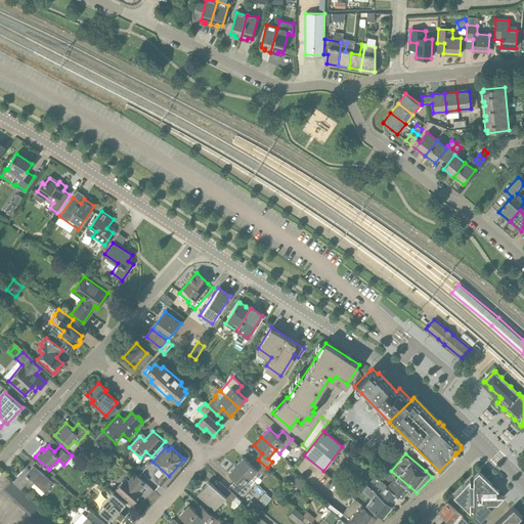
[(244,456),(236,466),(250,478),(254,473),(259,477),(267,468),(258,460),(253,465),(244,456)]
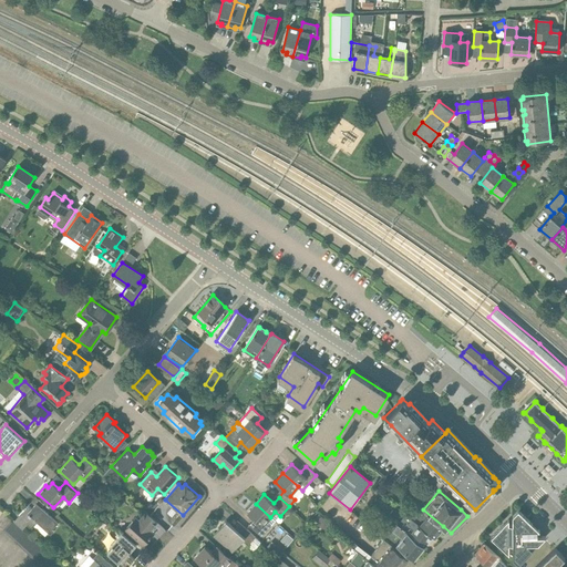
[(39,501),(35,503),(32,507),(29,504),(14,521),(18,524),(22,528),(23,529),(28,524),(31,527),(37,519),(50,532),(58,523),(41,508),(44,505),(39,501)]
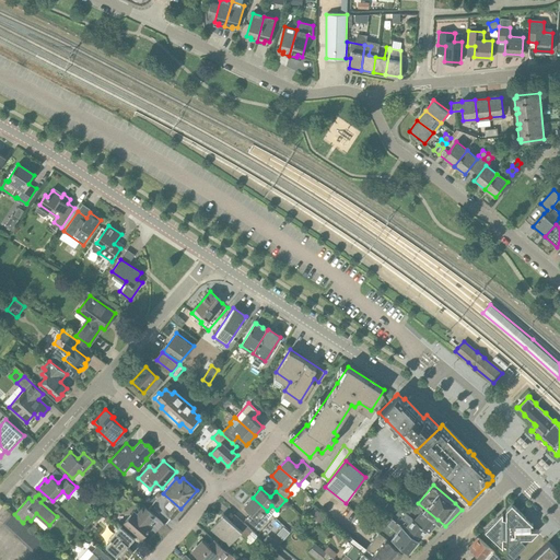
[(253,498),(244,506),(254,515),(248,521),(258,529),(267,520),(263,516),(267,511),(253,498)]
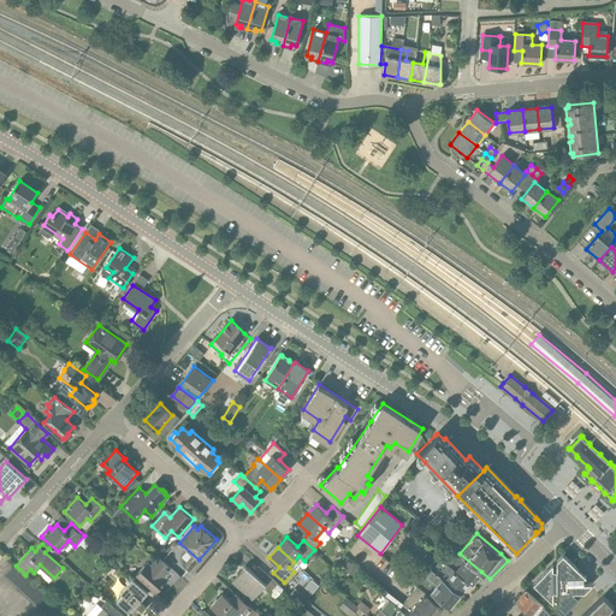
[(481,572),(460,554),(454,549),(444,560),(471,582),(472,582),(475,579),(478,579),(480,576),(480,574),(481,572)]
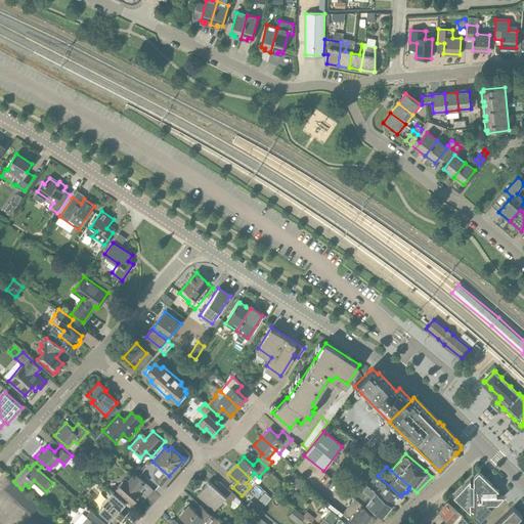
[(453,496),(454,497),(479,523),(505,496),(495,496),(495,490),(491,490),(491,484),(479,471),(474,476),(474,484),(466,485),(453,496)]
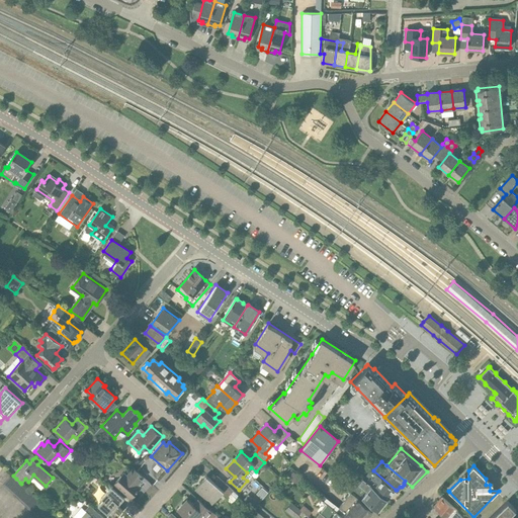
[(137,485),(144,478),(134,468),(126,477),(123,473),(114,484),(131,499),(140,488),(137,485)]
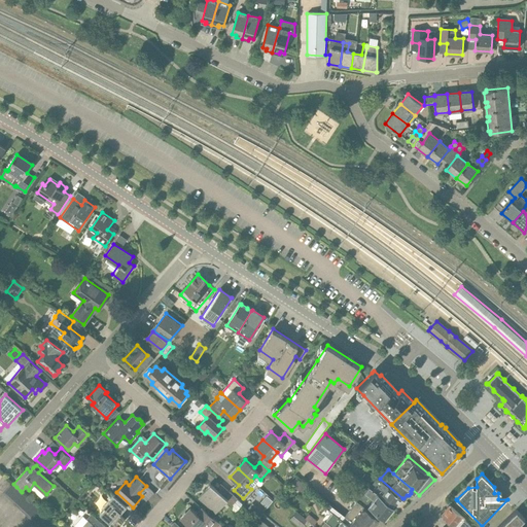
[(360,496),(385,517),(386,516),(387,517),(391,513),(389,511),(396,503),(398,503),(402,498),(380,479),(378,477),(371,486),(370,486),(360,496)]
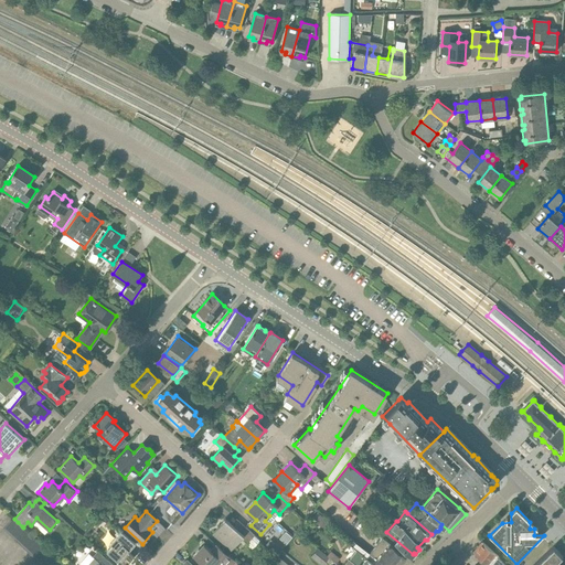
[(329,522),(318,512),(312,519),(324,529),(329,522)]
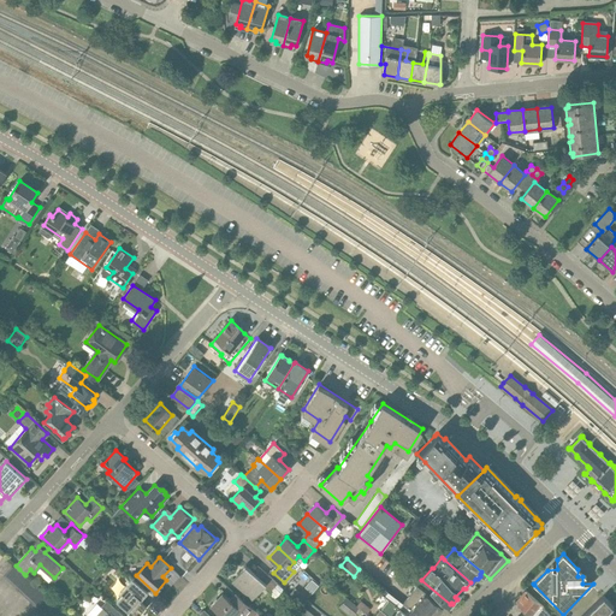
[(19,569),(16,566),(15,566),(4,576),(9,581),(19,569)]
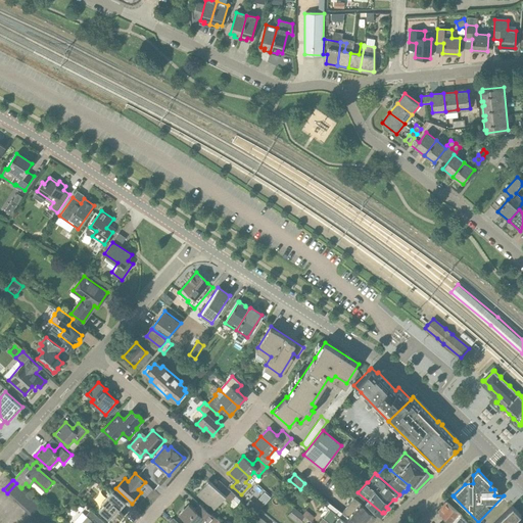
[(219,489),(208,480),(197,493),(215,509),(224,498),(229,504),(236,495),(223,484),(219,489)]
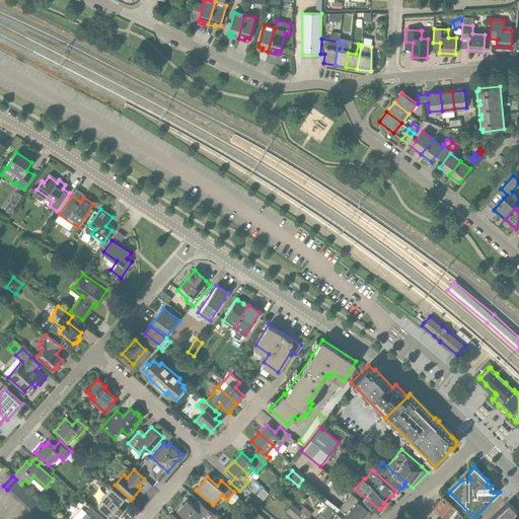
[(7,490),(11,494),(20,484),(16,479),(7,490)]
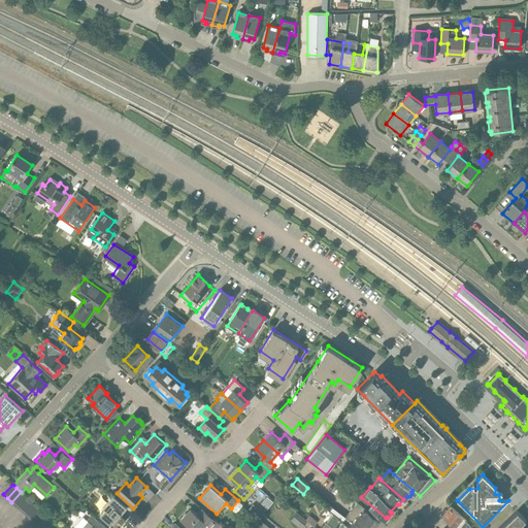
[(11,502),(15,506),(25,496),(22,493),(21,492),(11,502)]
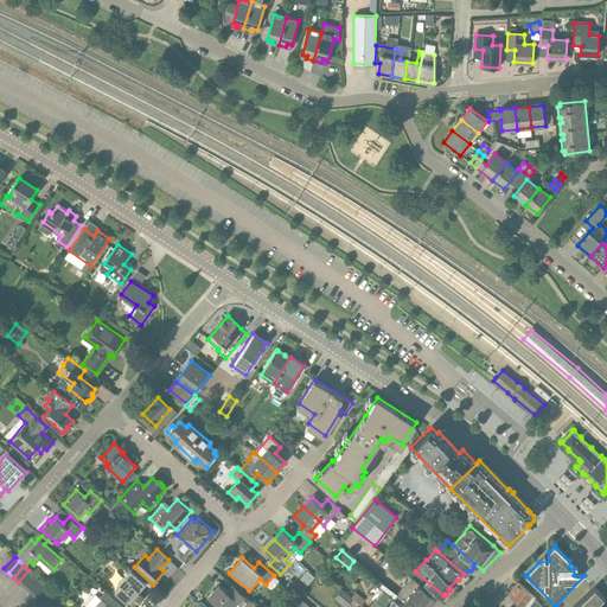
[(18,582),(23,586),(33,575),(29,570),(18,582)]
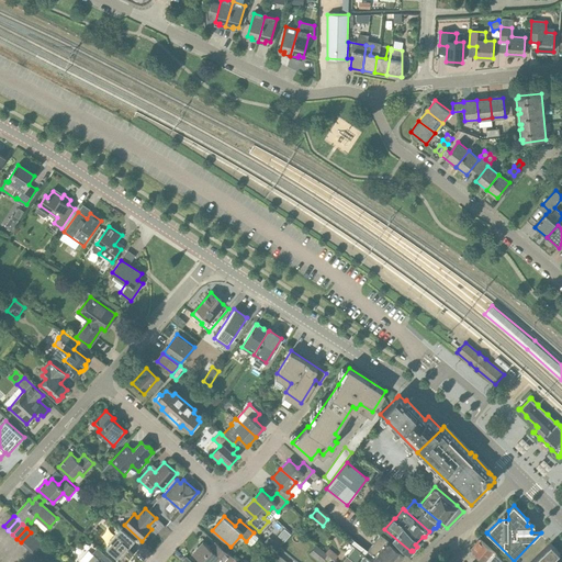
[(116,559),(120,561),(126,561),(134,554),(126,548),(134,539),(121,528),(110,540),(112,542),(107,549),(116,558),(116,559)]
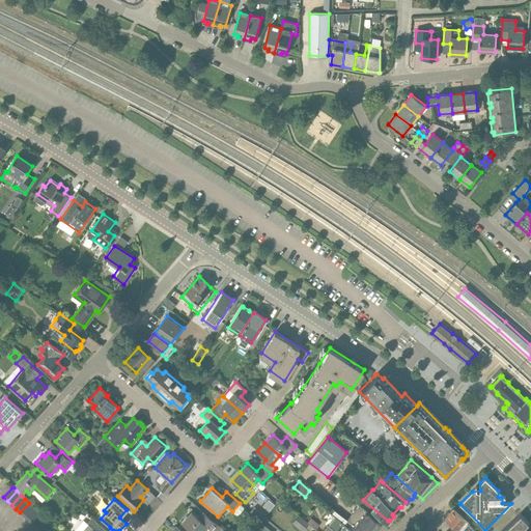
[(347,520),(354,526),(360,530),(376,530),(379,529),(378,527),(382,523),(357,501),(350,509),(354,512),(347,520)]
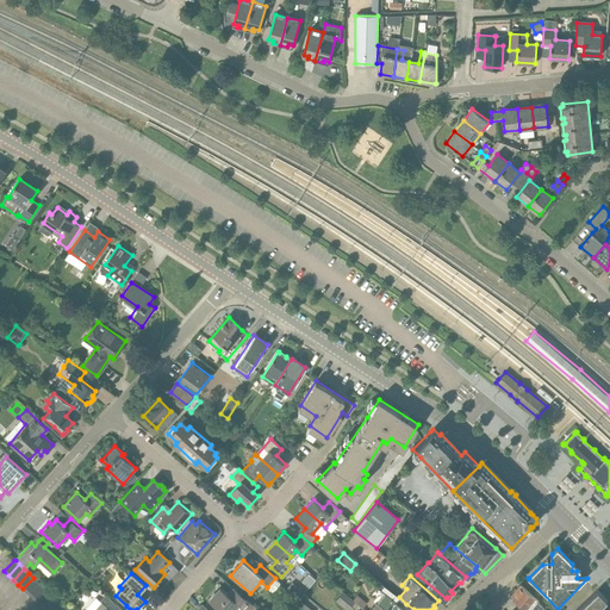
[(23,589),(27,593),(38,582),(33,578),(23,589)]
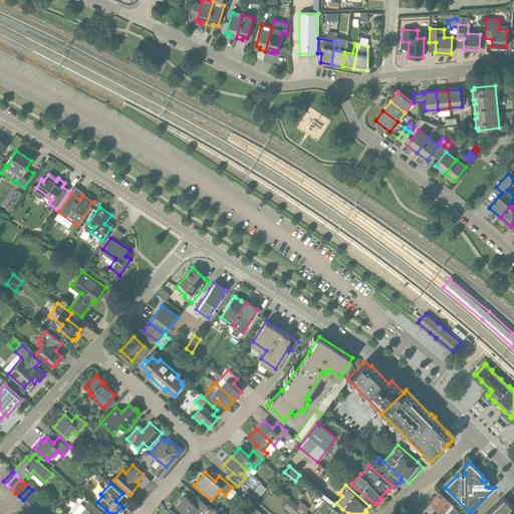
[(23,500),(27,504),(36,494),(32,490),(23,500)]
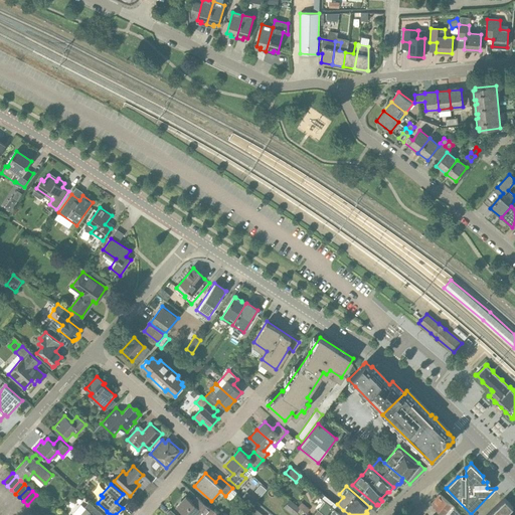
[(242,497),(251,505),(255,500),(246,491),(242,497)]
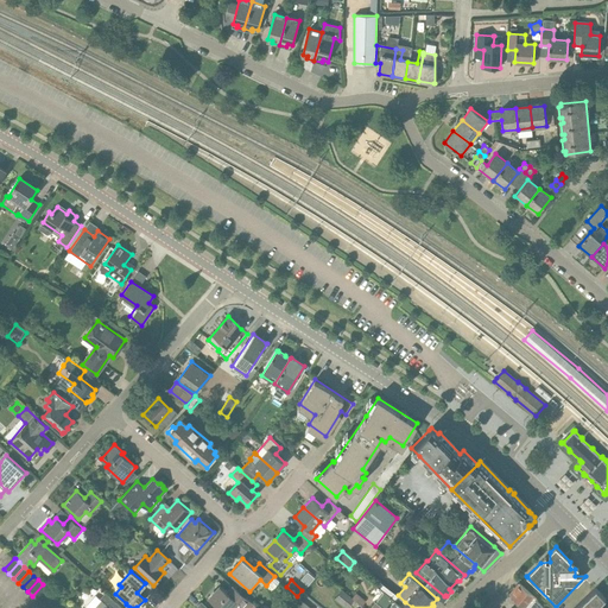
[(384,607),(403,607),(401,607),(405,602),(398,595),(397,595),(381,583),(378,587),(384,593),(377,602),(384,607)]
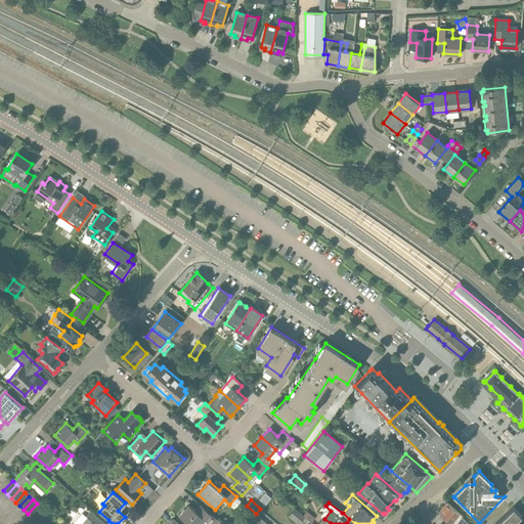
[(464,517),(448,503),(440,512),(452,522),(455,519),(459,522),(464,517)]
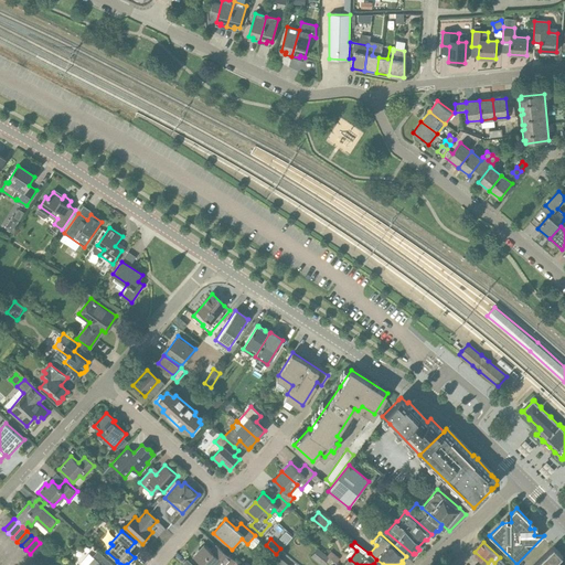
[(30,554),(34,557),(44,547),(40,543),(30,554)]
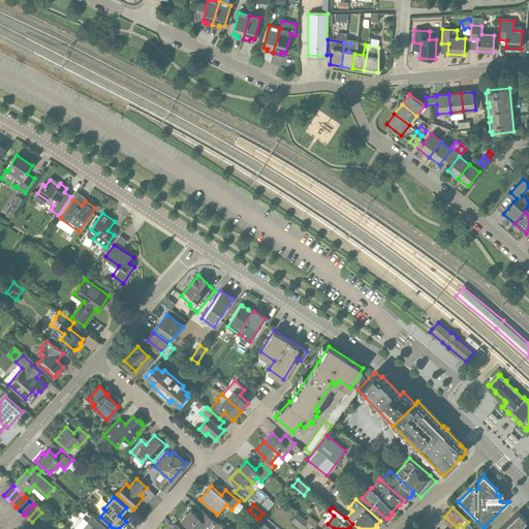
[(182,520),(191,528),(200,528),(203,527),(204,528),(217,528),(221,525),(203,509),(197,515),(191,509),(187,514),(186,514),(182,519),(182,520)]
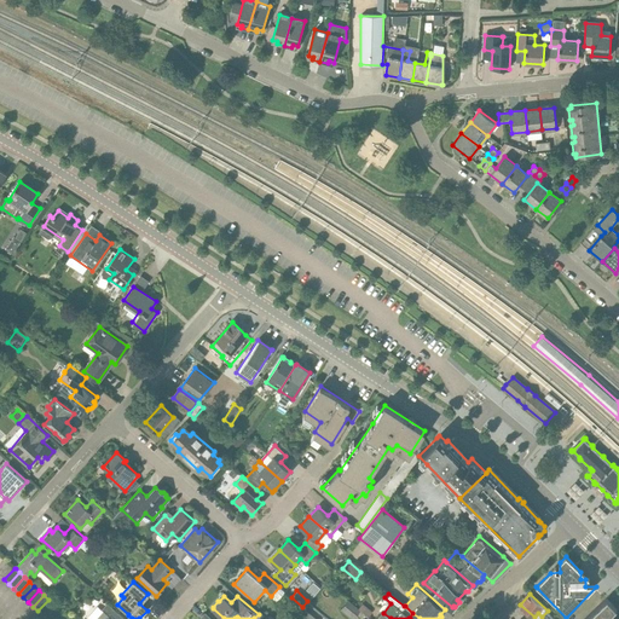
[(607,599),(599,607),(584,618),(609,618),(608,617),(617,608),(607,599)]
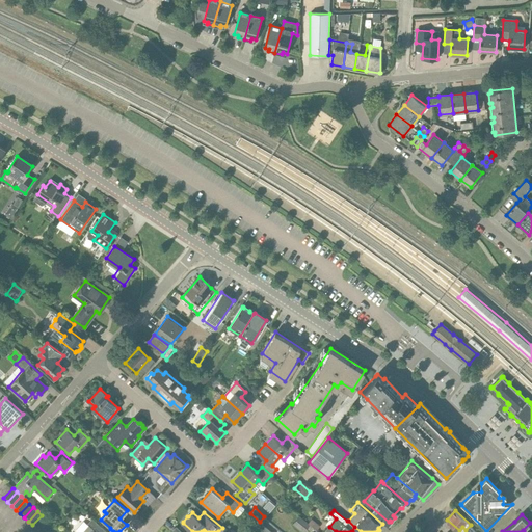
[(32,525),(36,529),(46,519),(42,515),(32,525)]
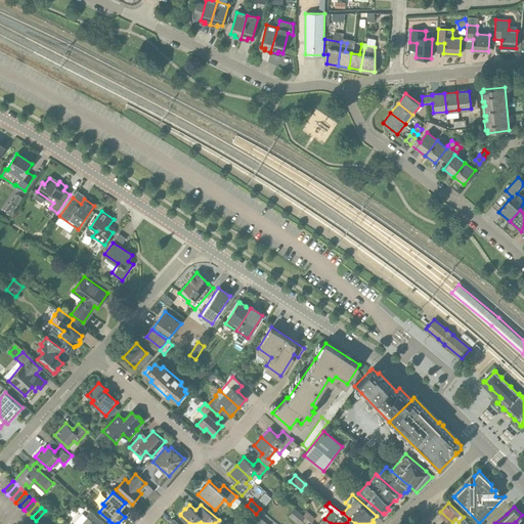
[(36,521),(39,523),(41,523),(49,515),(45,511),(36,521)]
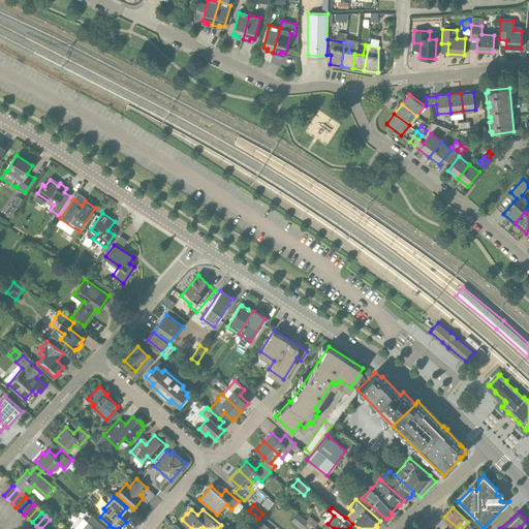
[(105,528),(92,517),(87,522),(88,523),(82,528),(105,528)]
